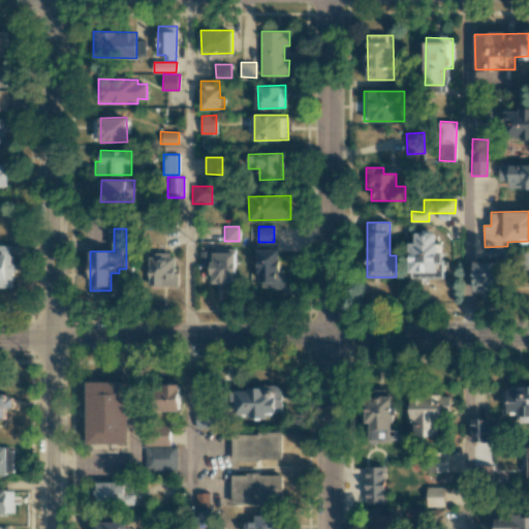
[(409,243),(409,278),(443,278),(443,243),(435,243),(435,234),(414,232),(414,243),(409,243)]
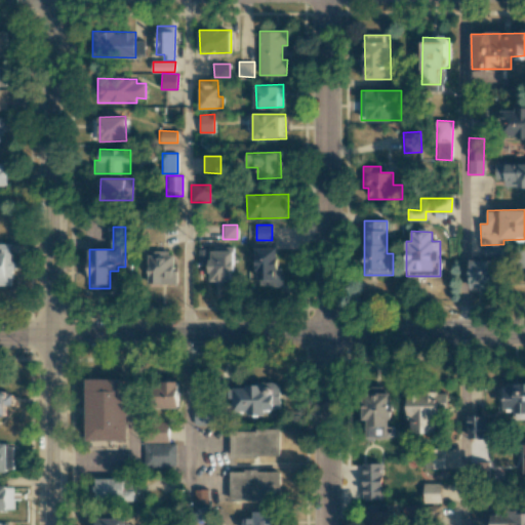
[(0,284),(12,284),(11,243),(0,242),(0,284)]
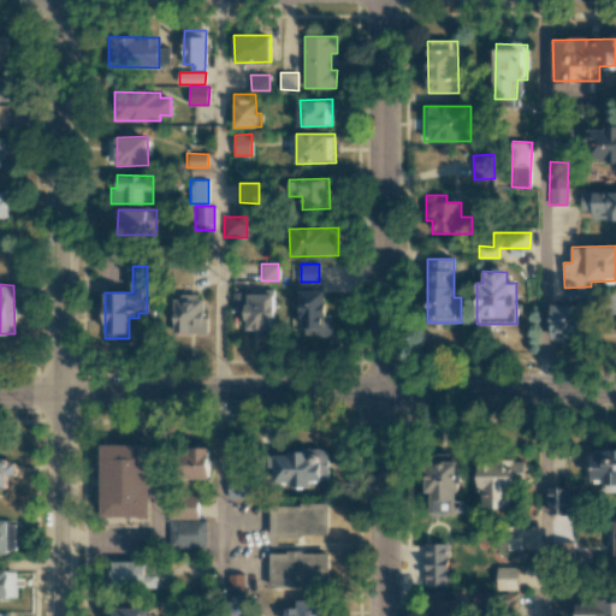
[(588,301),(588,289),(568,289),(568,301),(588,301)]
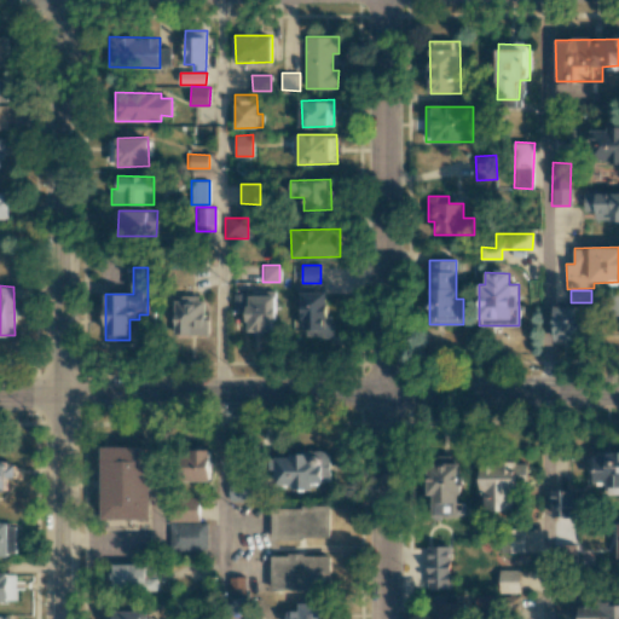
[(247,331),(275,331),(275,291),(248,291),(248,294),(233,294),(233,311),(247,311),(247,331)]
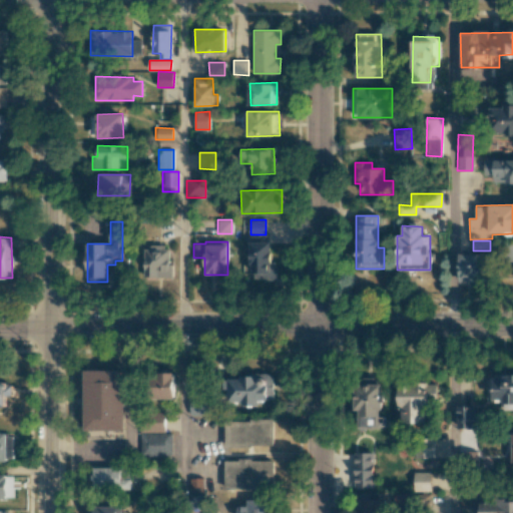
[(273,241),(249,241),(250,279),(274,279),(273,241)]
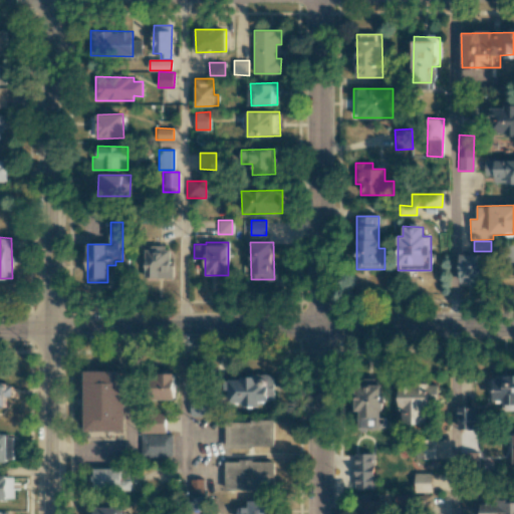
[(173,278),(173,265),(169,265),(169,247),(144,247),(144,277),(173,278)]
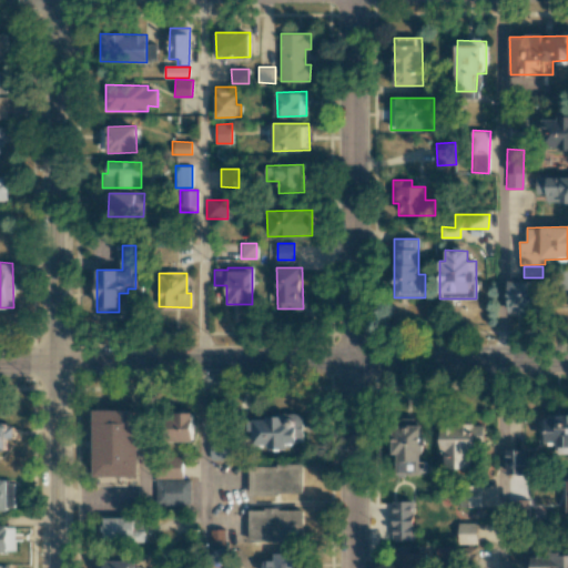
[(508,312),(537,312),(537,281),(507,281),(508,312)]
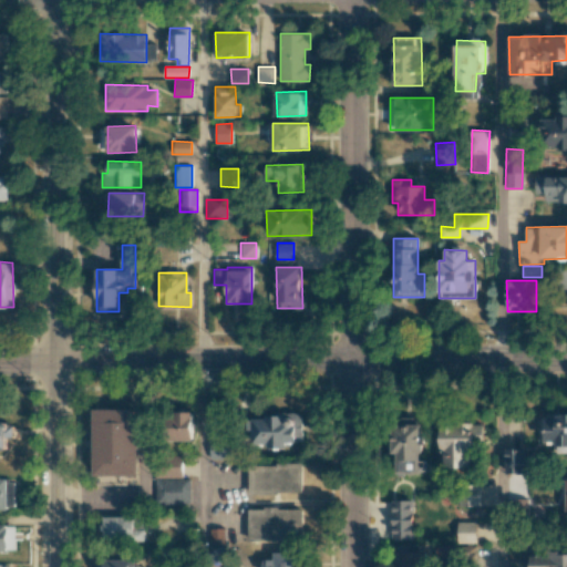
[(95,411),(95,476),(138,476),(140,411),(95,411)]
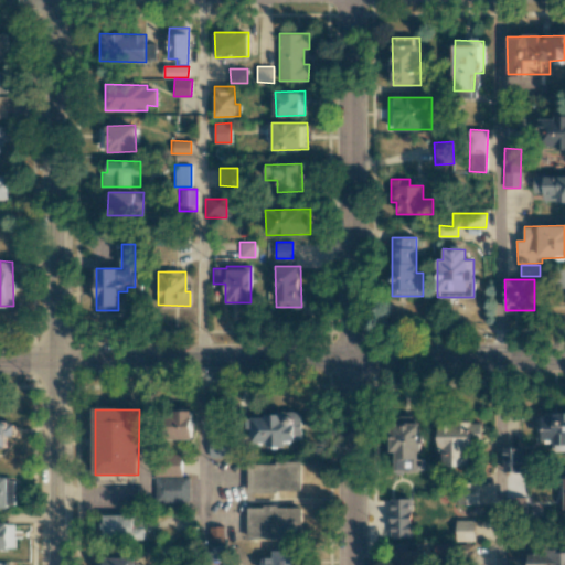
[(192,438),(191,411),(170,411),(170,439),(192,438)]
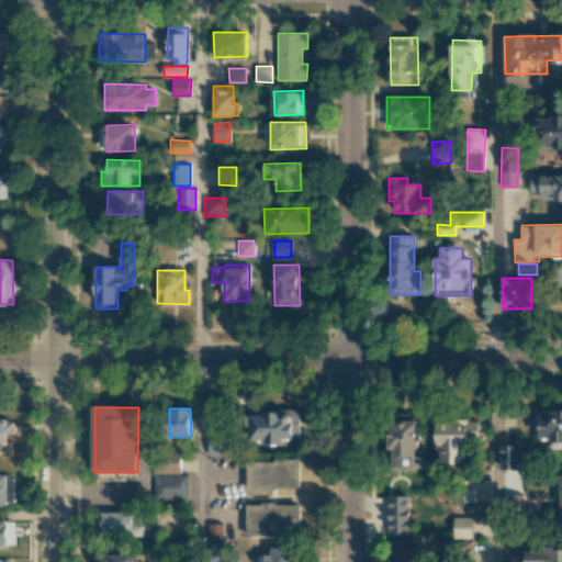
[(561,449),(561,412),(539,412),(539,437),(549,438),(549,449),(561,449)]
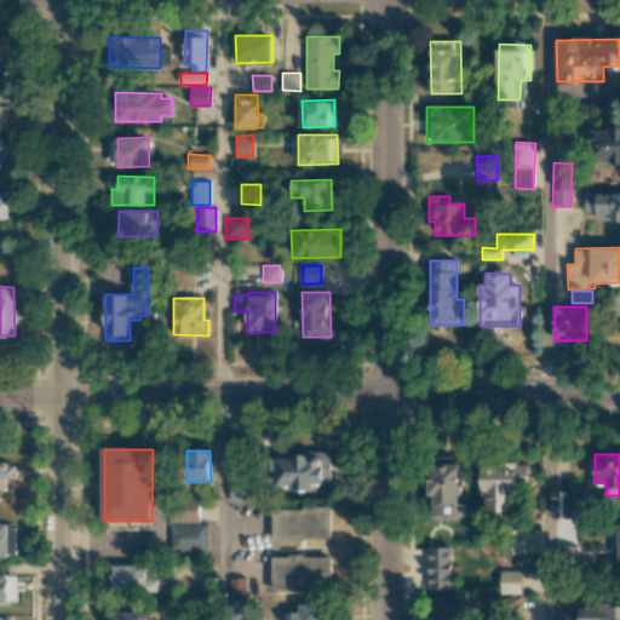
[(270,486),(294,486),(294,491),(314,491),(314,483),(329,483),(329,455),(270,455),(270,486)]
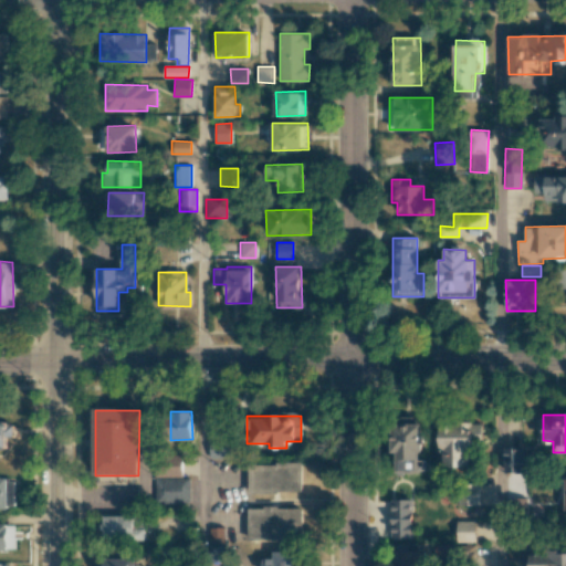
[(0,451),(6,451),(7,437),(13,437),(13,421),(0,421),(0,451)]
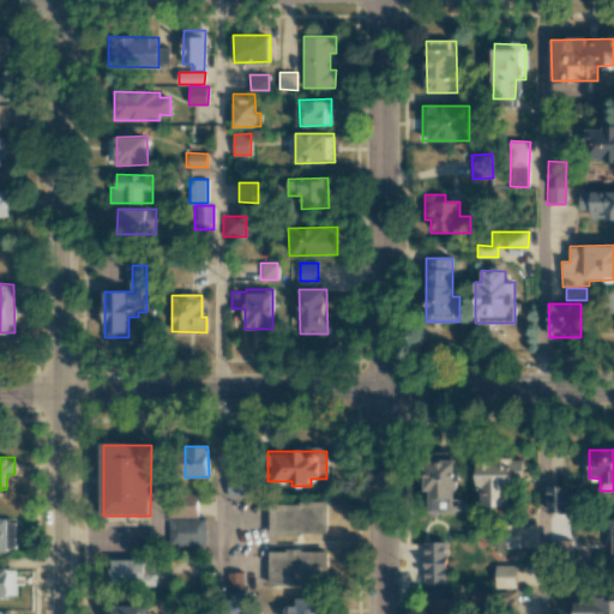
[(525,459),(480,457),(479,505),(512,507),(513,479),(524,480),(525,459)]
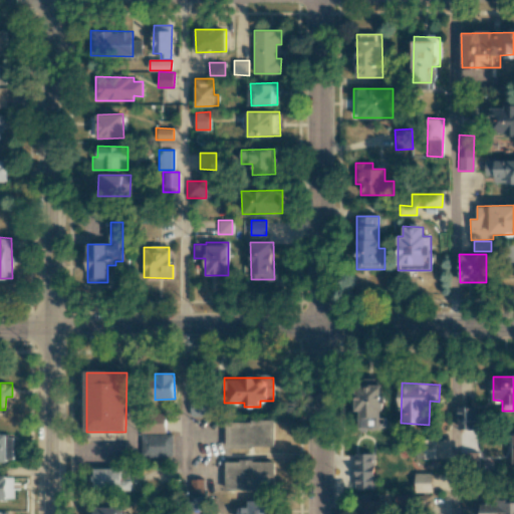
[(355,383),(355,412),(359,412),(358,427),(386,428),(387,418),(383,418),(383,384),(355,383)]
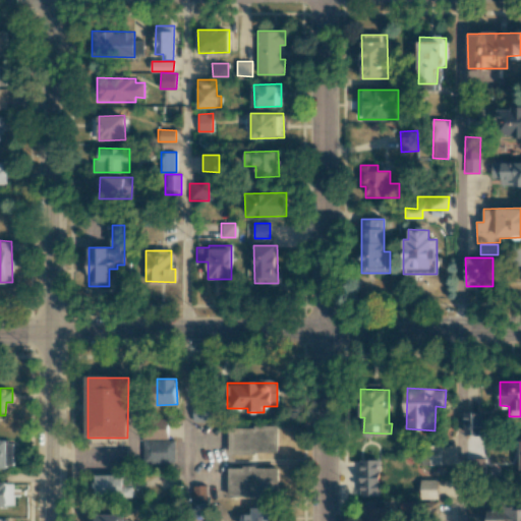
[(192,421),(216,422),(216,406),(193,405),(192,421)]
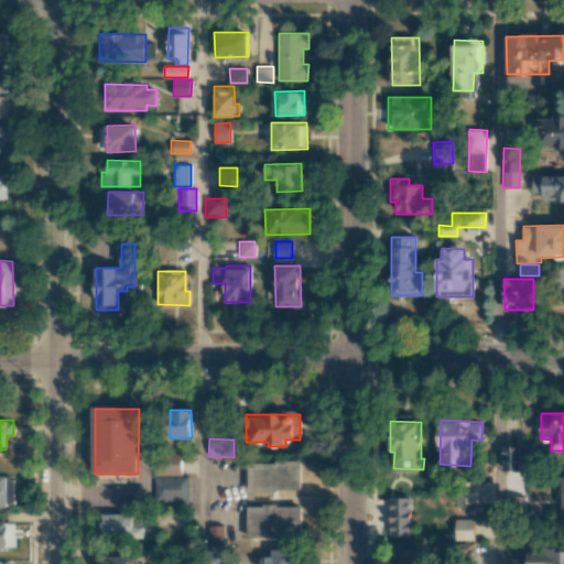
[(502,470),(529,469),(528,453),(521,453),(521,446),(501,446),(502,470)]
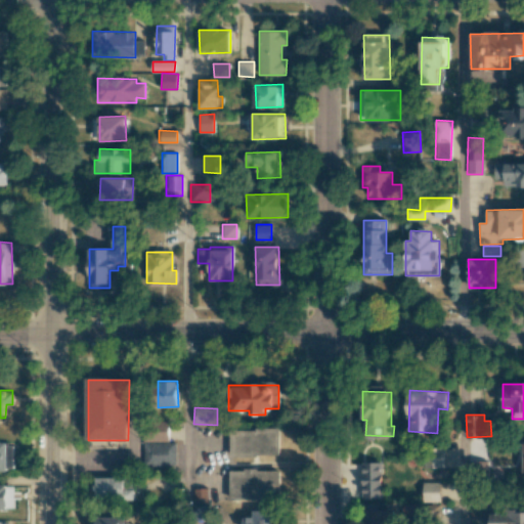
[(151,441),(169,441),(169,422),(151,422),(151,441)]
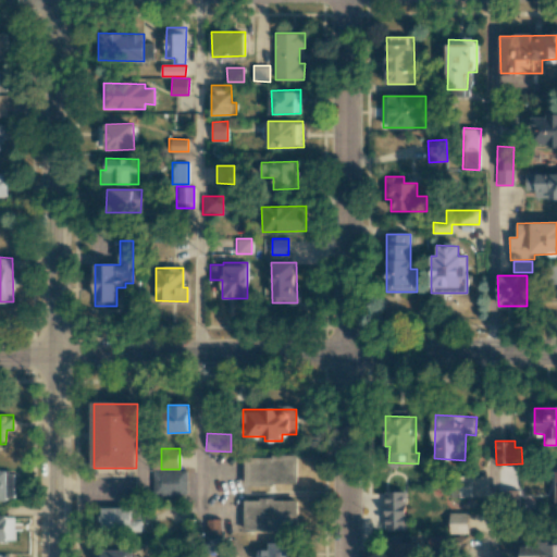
[(245,485),(297,484),(296,456),(245,457),(245,485)]
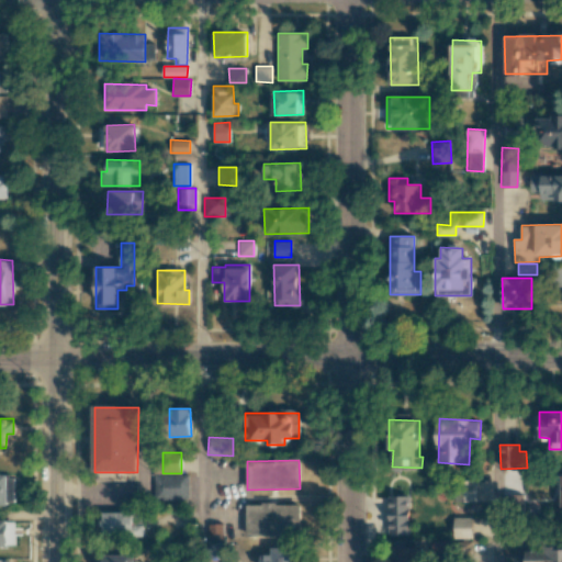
[(0,504),(14,504),(14,474),(0,474),(0,504)]
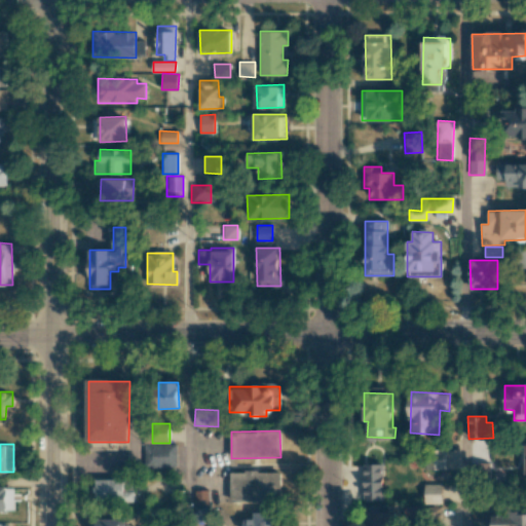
[(177,466),(177,444),(145,445),(145,467),(177,466)]
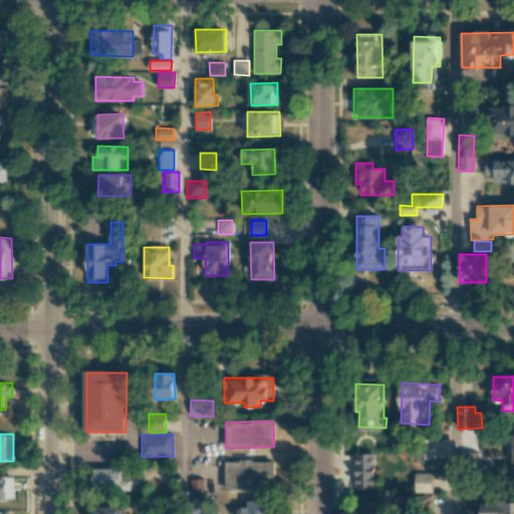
[(436,440),(417,439),(416,458),(436,459),(436,440)]
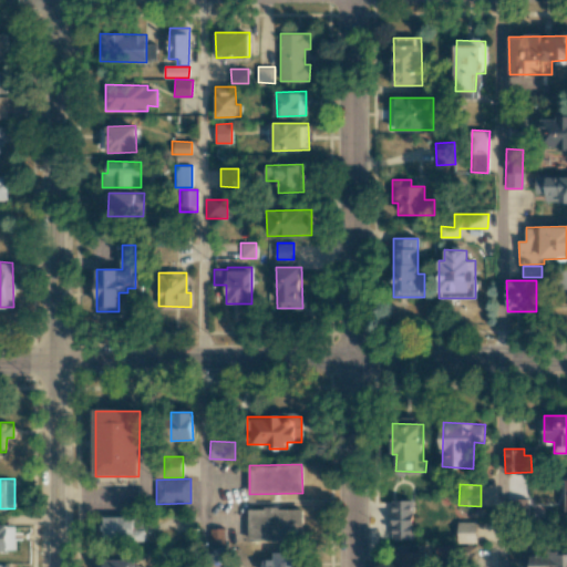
[(412,539),(413,501),(392,500),(392,538),(412,539)]
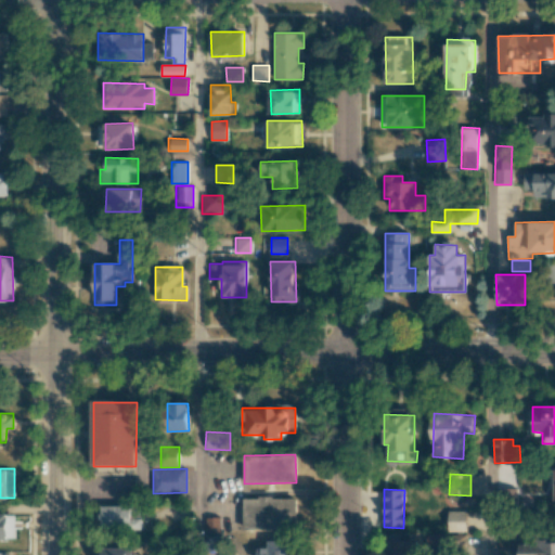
[(296,497),(243,498),(243,529),(296,528),(296,497)]
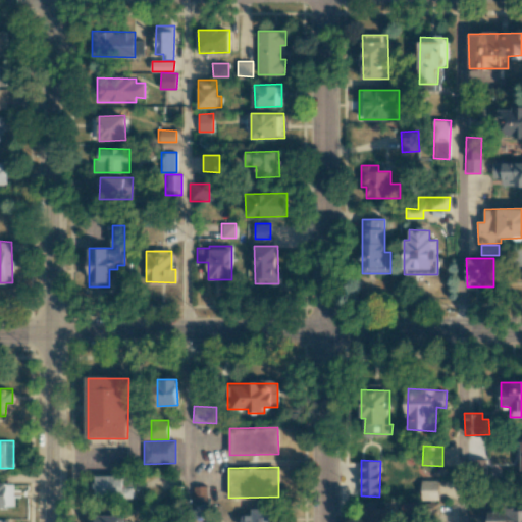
[(123,475),(94,475),(94,497),(122,498),(123,475)]
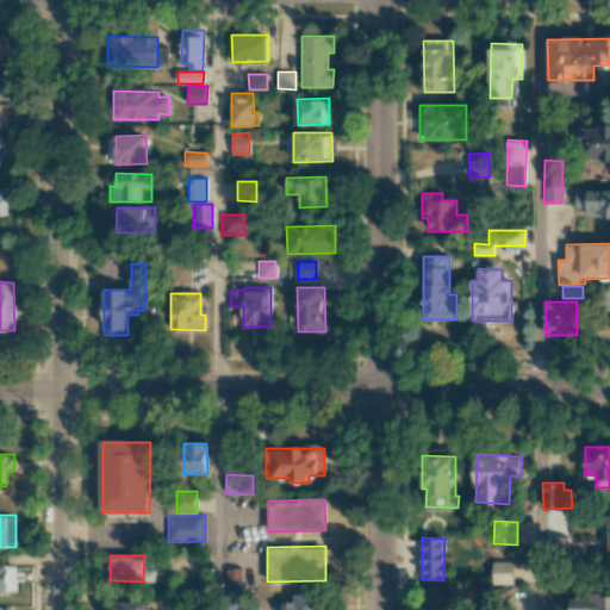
[(492,561),(492,583),(512,583),(512,561),(492,561)]
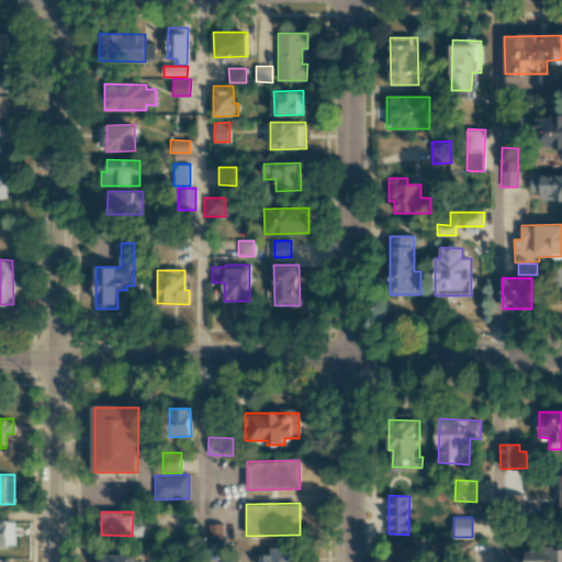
[(0,547),(15,547),(15,519),(0,519),(0,547)]
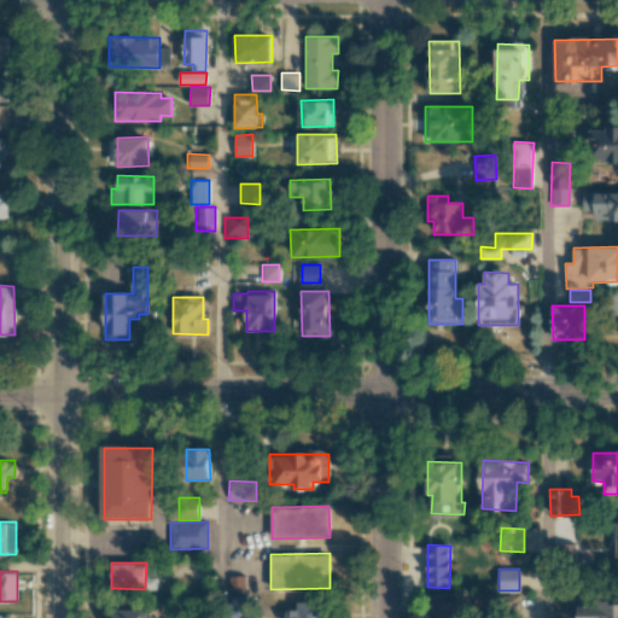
[(244,576),(229,576),(229,593),(245,593),(244,576)]
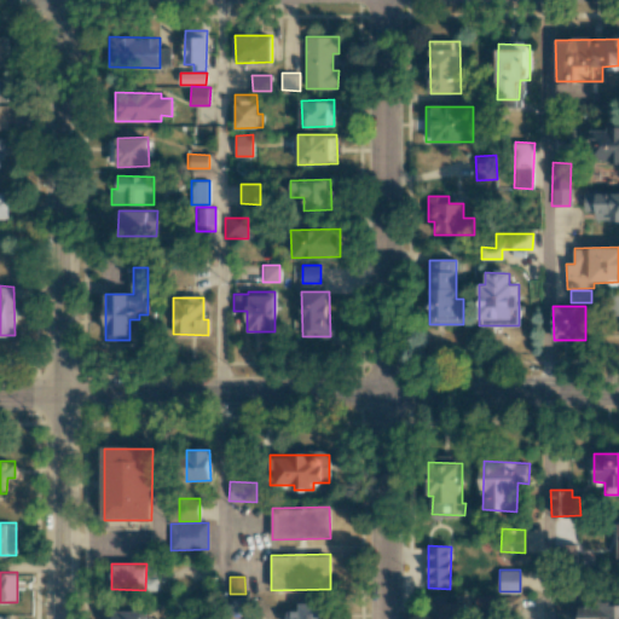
[(476,608),(501,607),(499,596),(475,597),(476,608)]
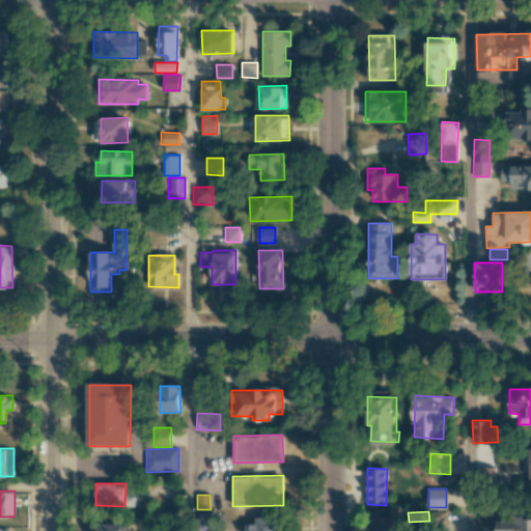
[(212,527),(212,512),(196,512),(196,527),(212,527)]
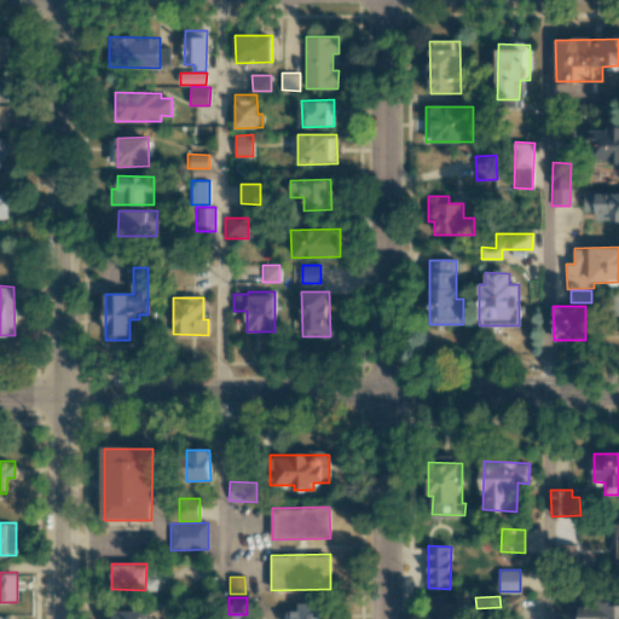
[(285,611),(284,618),(324,618),(324,603),(299,602),(299,611),(285,611)]
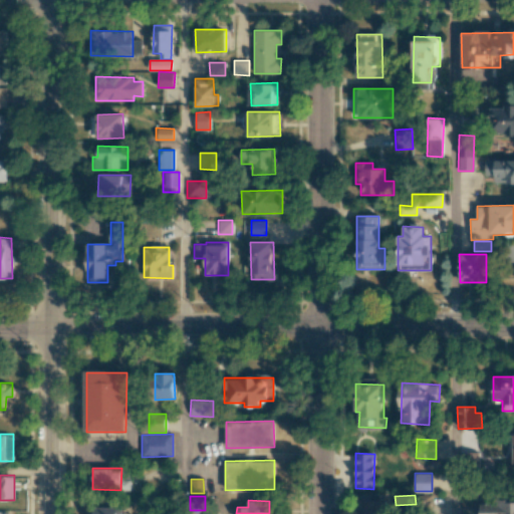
[(386,513),(387,500),(361,500),(361,513),(386,513)]
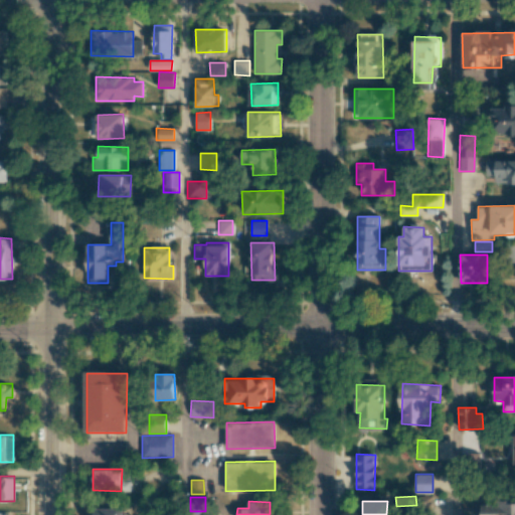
[(481,514),(514,514),(514,502),(482,504),(481,514)]
